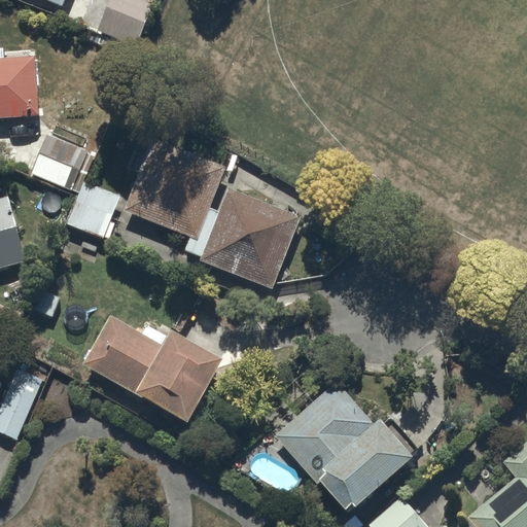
[(155,0),(110,0),(98,31),(136,47),(155,0)]
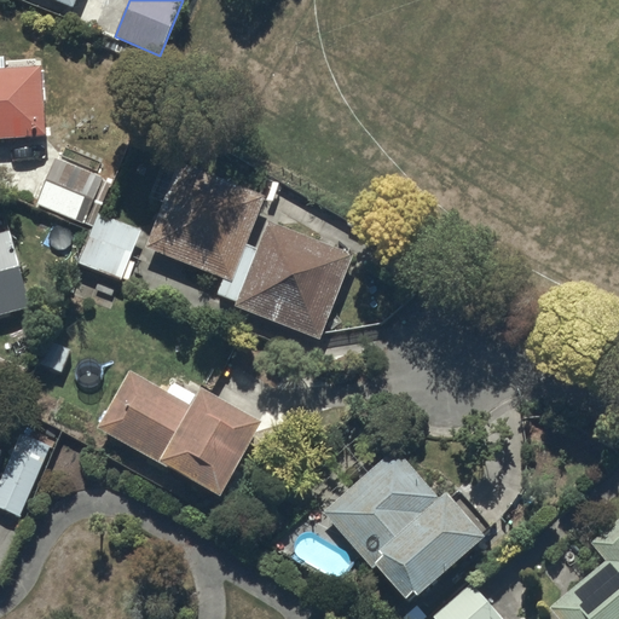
[(0,137),(47,136),(42,65),(36,65),(36,59),(10,61),(10,65),(6,67),(5,56),(0,56),(0,137)]
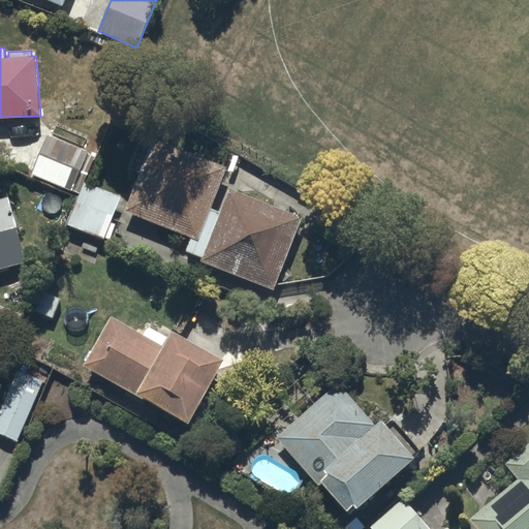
[(31,173),(72,190),(78,179),(83,181),(92,159),(86,156),(87,152),(76,148),(81,136),(68,131),(64,141),(48,133),(31,173)]
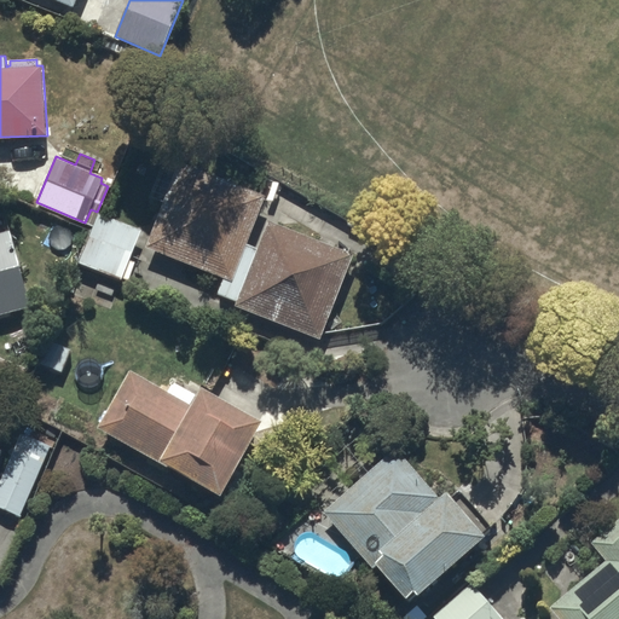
[(181,160),(145,246),(224,277),(218,291),(237,300),(236,305),(319,339),(354,250),(271,217),(259,247),(248,242),(267,195),(181,160)]
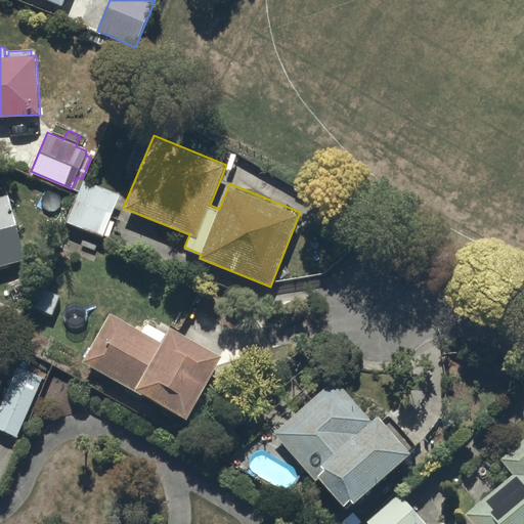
[(66,221),(103,236),(124,184),(91,171),(87,182),(82,180),(66,221)]
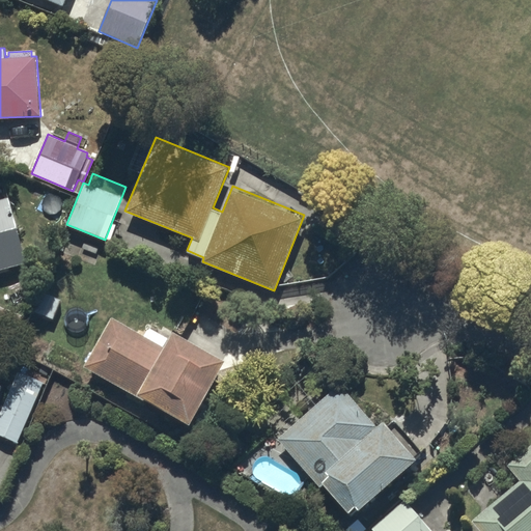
[(0,268),(25,261),(8,197),(0,198),(0,268)]
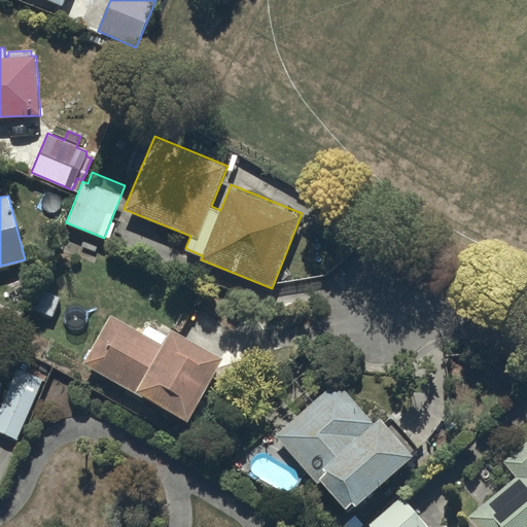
[(111,314),(83,363),(137,395),(138,392),(187,422),(225,358),(173,327),(168,336),(147,323),(142,332),(111,314)]
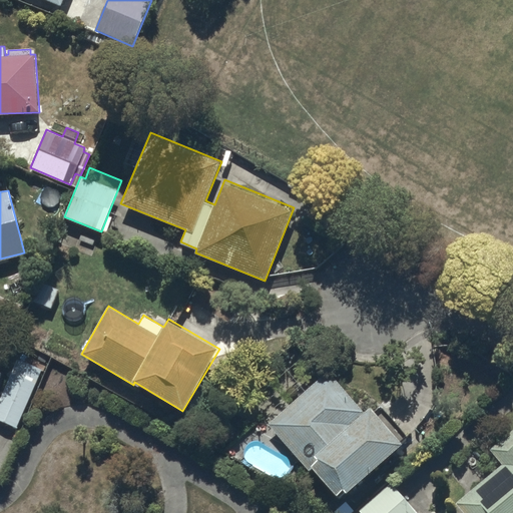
[(35,391),(44,369),(17,360),(2,398),(0,396),(0,417),(10,421),(12,415),(21,418),(32,390),(35,391)]
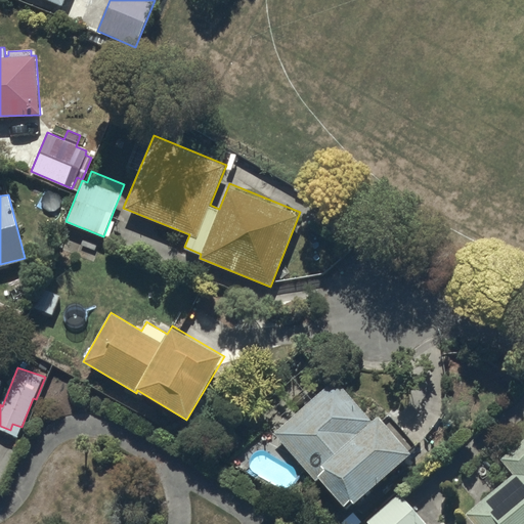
[(336,380),(273,431),(315,480),(319,477),(344,506),(351,499),(352,501),(411,451),(379,415),(370,421),(336,380)]
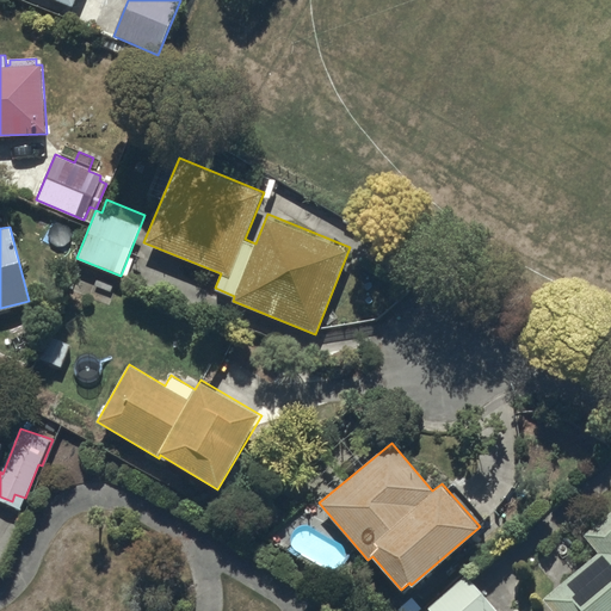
[(542,598),(553,610),(610,610),(610,510),(584,534),(598,550),(542,598)]
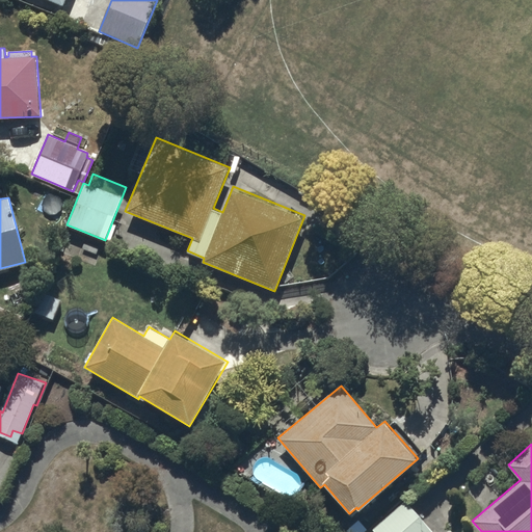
[(373,529),(376,531),(433,531),(407,501),(373,529)]
